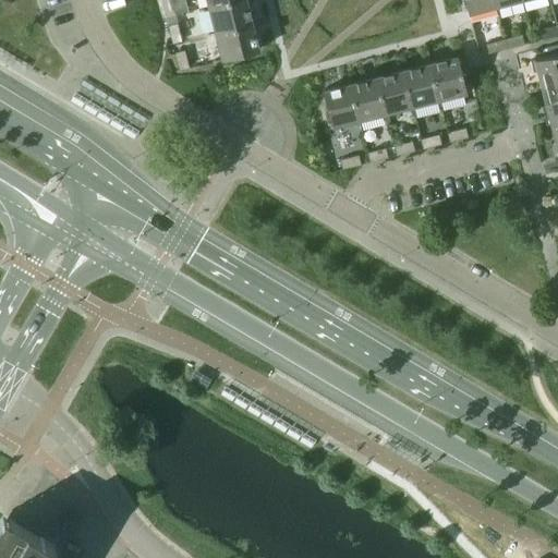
[(160,0),(165,16),(174,14),(170,0),(160,0)]
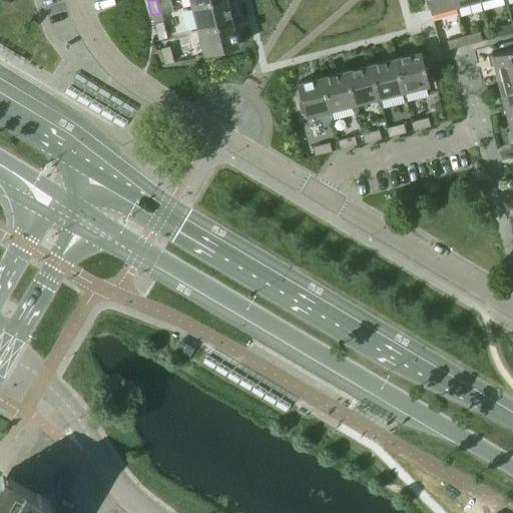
[(209,0),(190,5),(196,30),(230,21),(226,6),(230,5),(228,0),(209,0)]
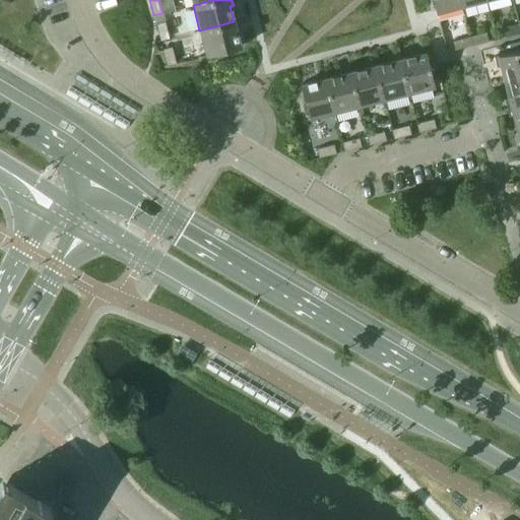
[(436,12),(438,20),(462,13),(461,6),(459,0),(432,0),(435,10),(436,12)]
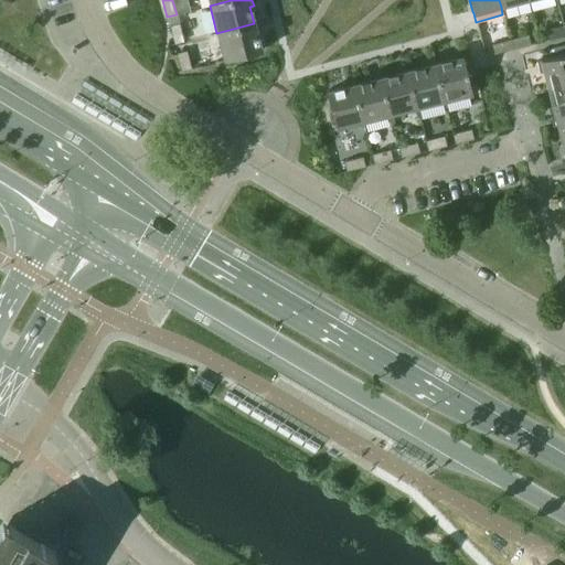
[(169,25),(173,44),(183,41),(179,23),(169,25)]
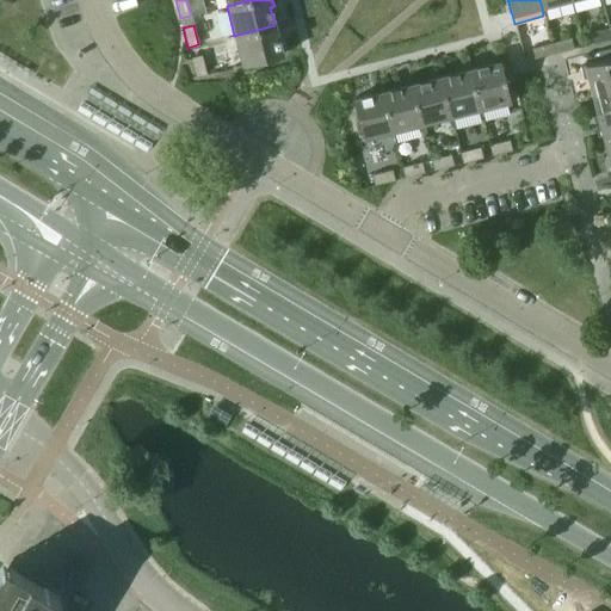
[(234,36),(241,65),(282,55),(275,25),(234,36)]
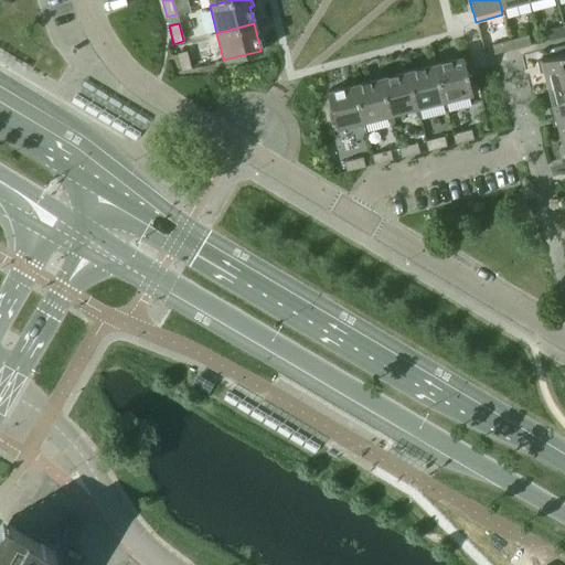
[(545,30),(547,40),(564,34),(564,33),(563,25),(545,30)]
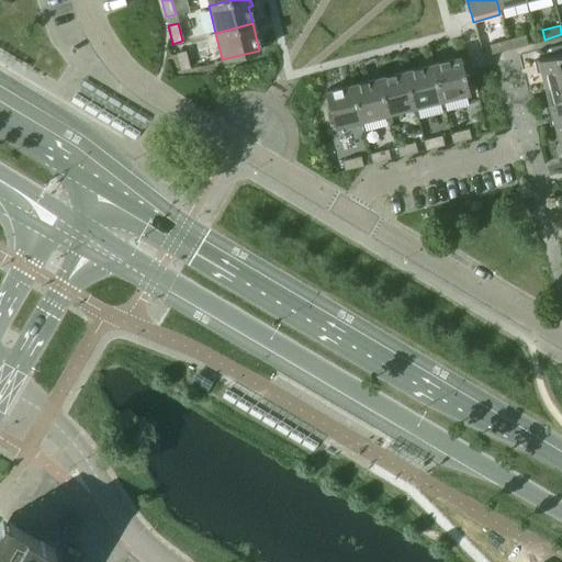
[(506,40),(509,48),(527,44),(524,35),(506,40)]
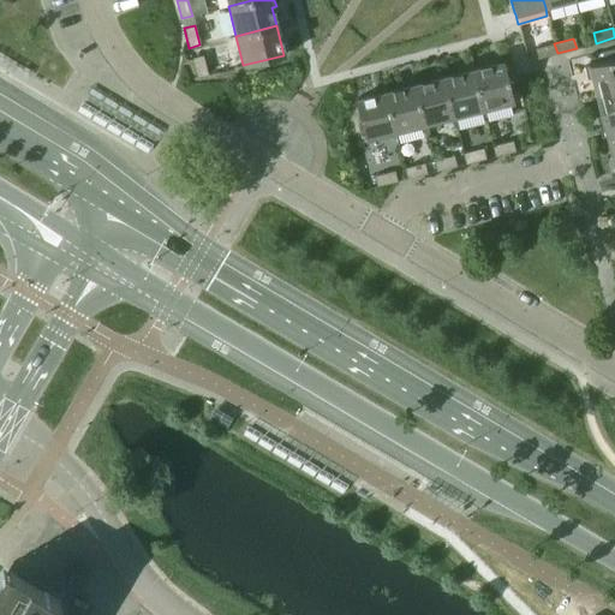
[(535,48),(537,58),(557,53),(554,43),(535,48)]
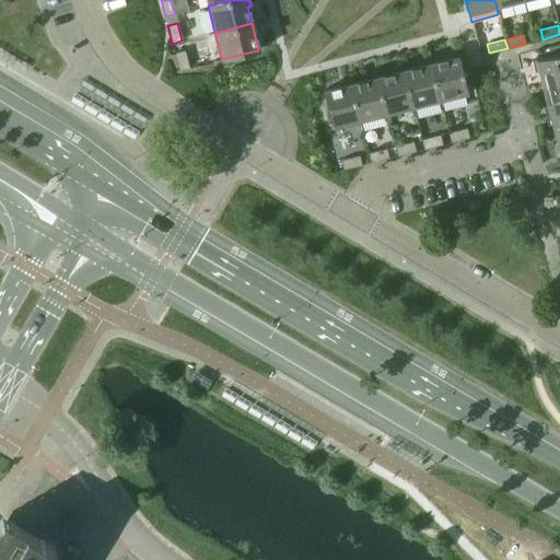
[(174,53),(179,70),(188,68),(184,50),(174,53)]
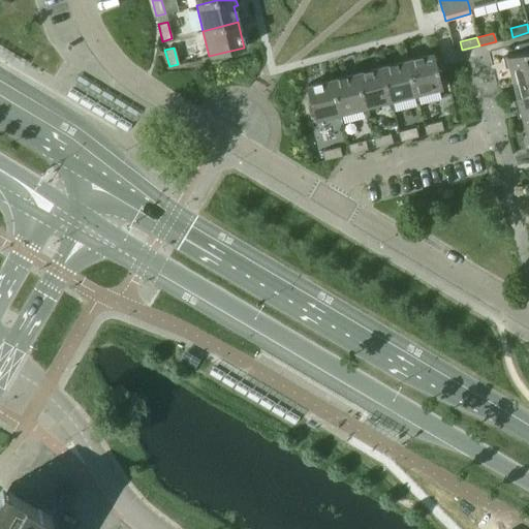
[(528,50),(505,56),(511,82),(528,78),(528,50)]
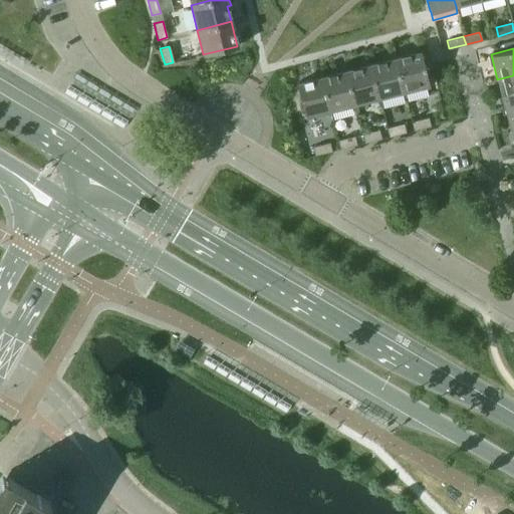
[(395,57),(404,91),(428,85),(420,51),(395,57)]
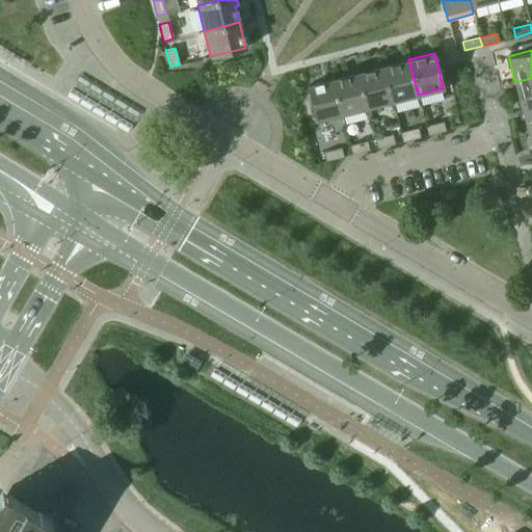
[(382,67),(392,101),(418,95),(408,59),(382,67)]
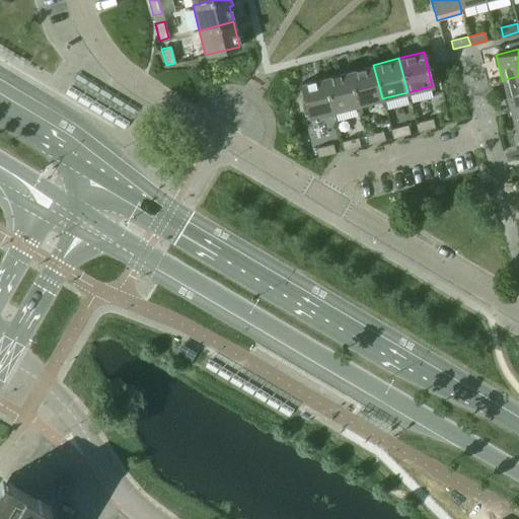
[(349,71),(358,105),(382,98),(373,65),(349,71)]
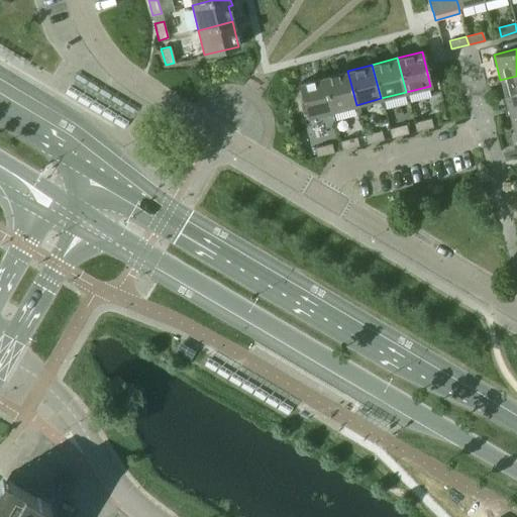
[(323,77),(331,111),(356,105),(347,71),(323,77)]
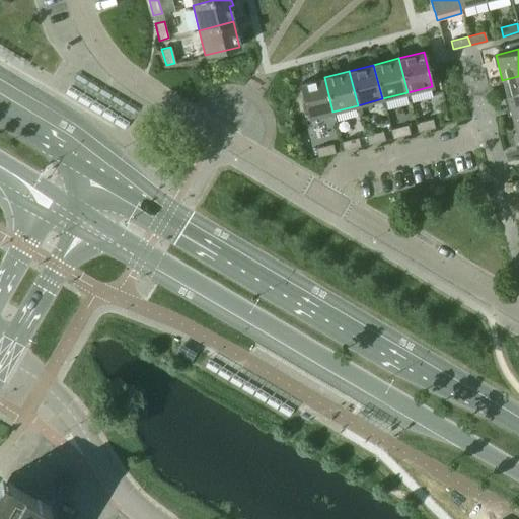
[(518,76),(502,80),(509,105),(518,102),(518,76)]
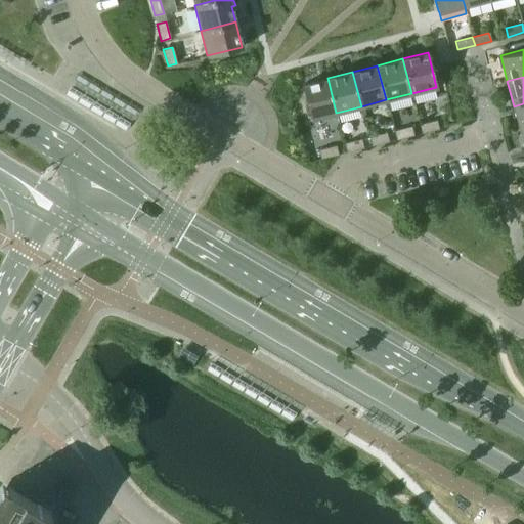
[(302,85),(310,119),(336,113),(328,78),(302,85)]
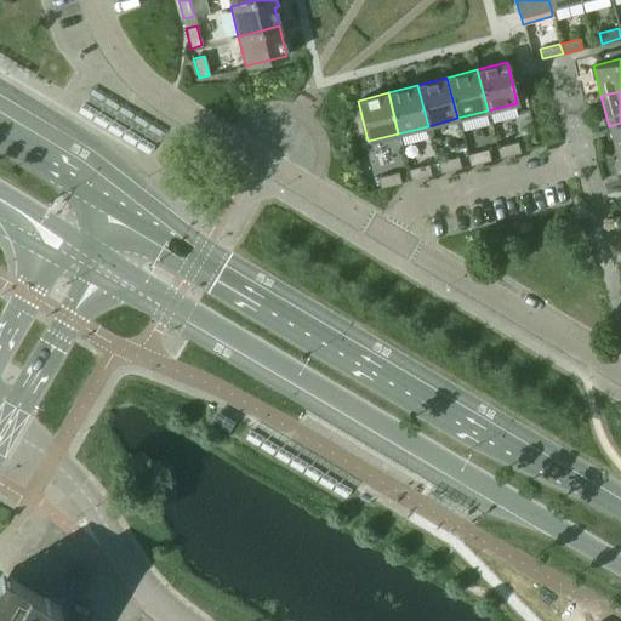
[(620,123),(609,126),(616,155),(620,154),(620,123)]
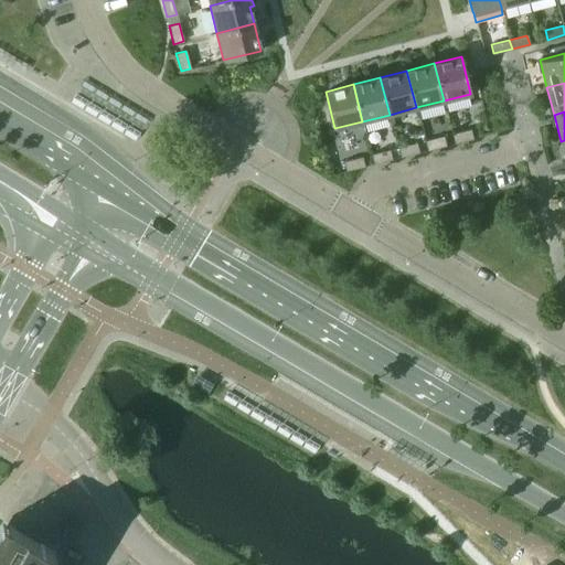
[(451,134),(455,144),(472,139),(470,129),(451,134)]
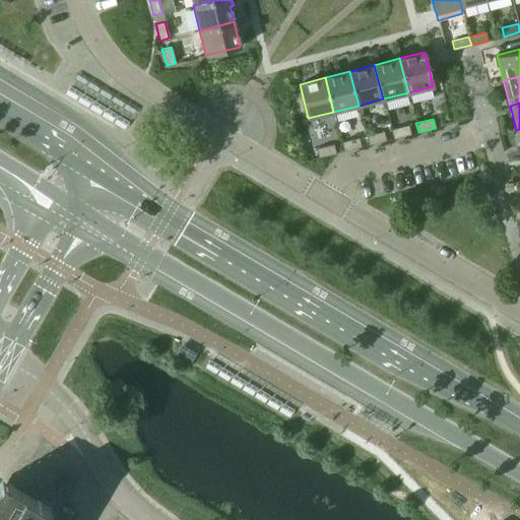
[(391,130),(393,138),(409,134),(407,125),(391,130)]
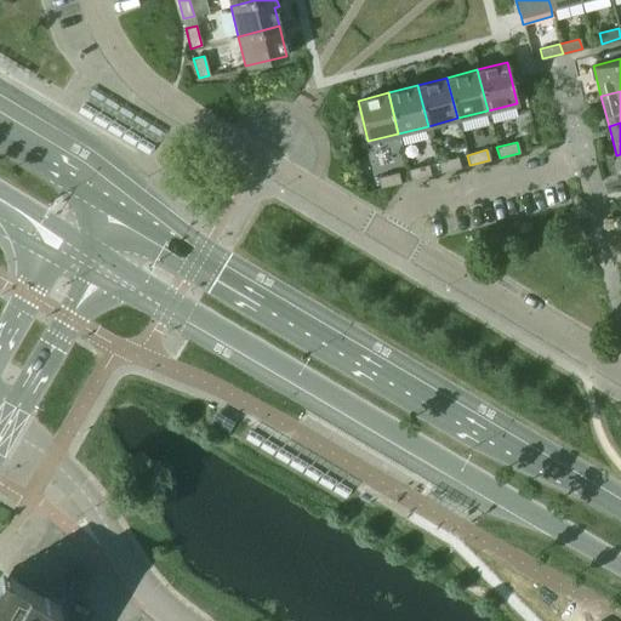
[(438,163),(440,172),(460,167),(457,158),(438,163)]
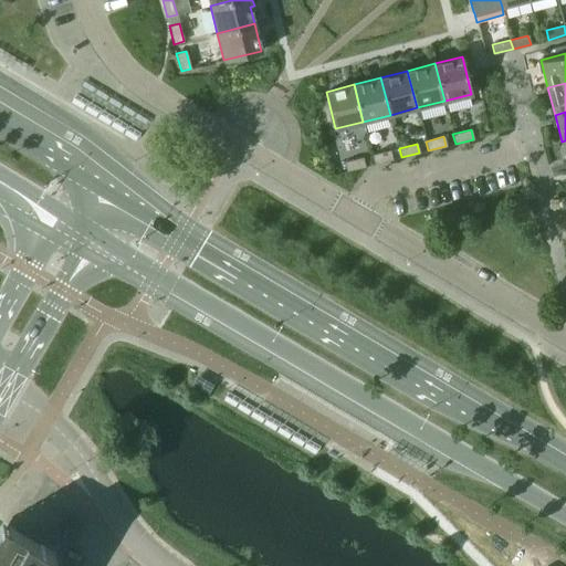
[(371,155),(374,165),(392,159),(390,150),(371,155)]
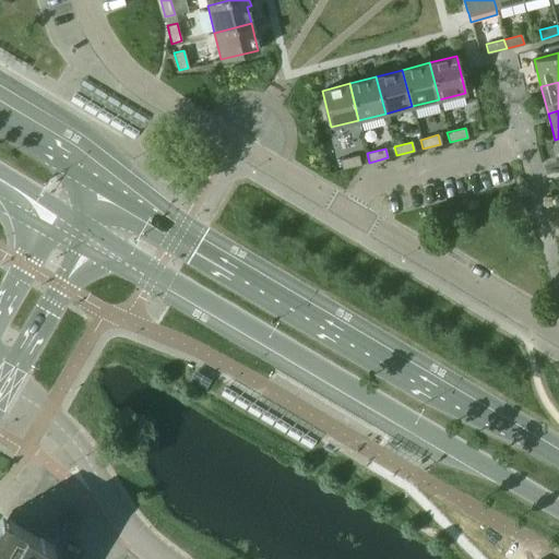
[(340,159),(342,169),(360,165),(358,155),(340,159)]
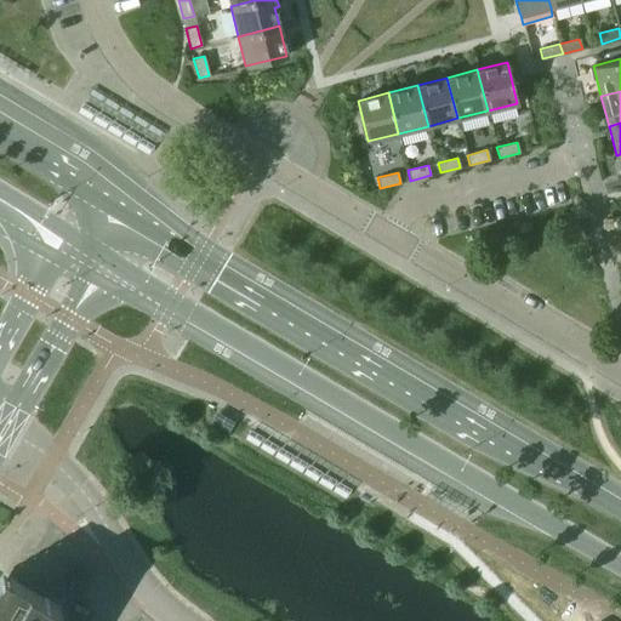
[(0,576),(0,620),(57,620),(64,610),(3,574),(0,576)]
